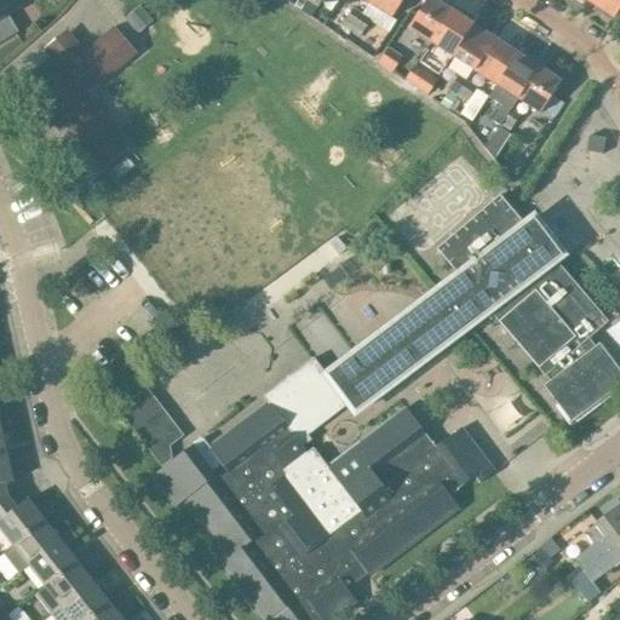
[(0,0),(0,44),(18,33),(9,16),(18,10),(12,0),(0,0)]
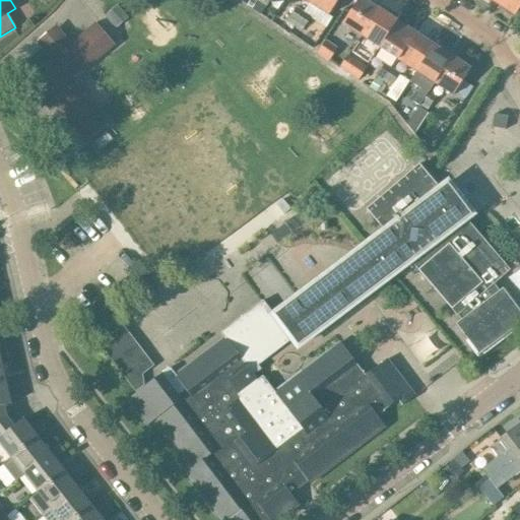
[(254,8),(257,3),(252,0),(251,0),(248,5),(253,9),(254,8)]
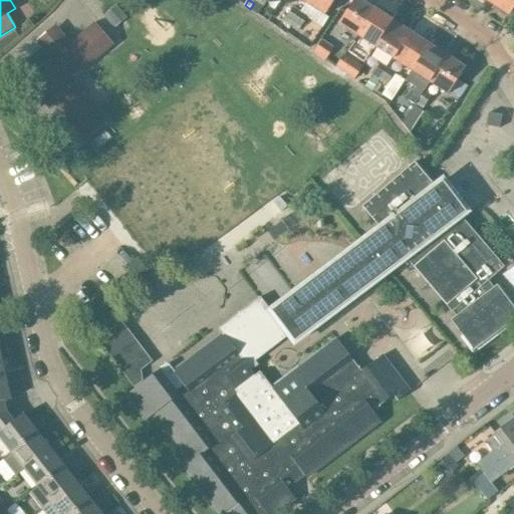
[(249,0),(254,3),(251,8),(252,8),(255,3),(257,0),(249,0)]
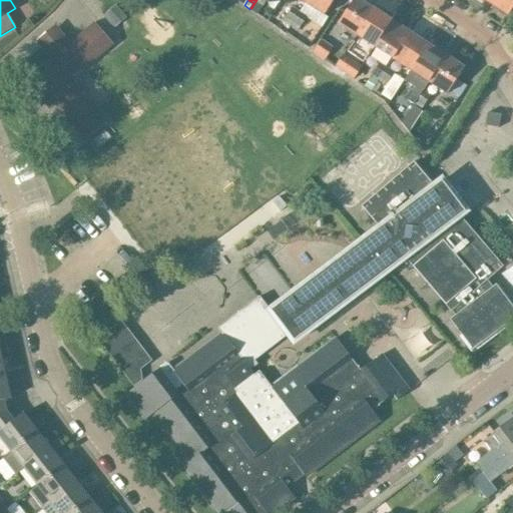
[(334,0),(308,0),(306,3),(325,15),(334,0)]
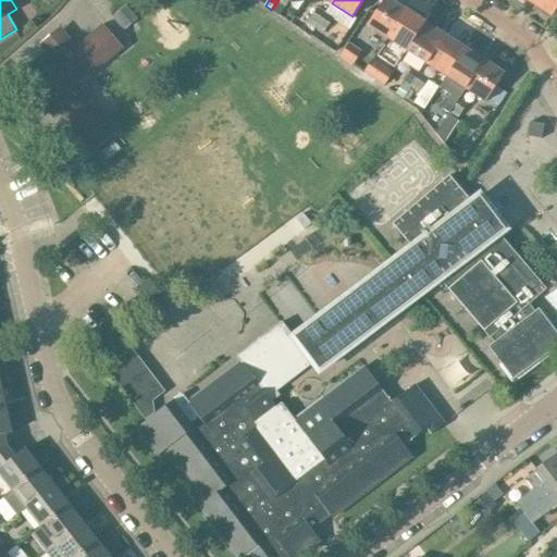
[(383,0),(367,26),(387,39),(406,11),(388,0),(383,0)]
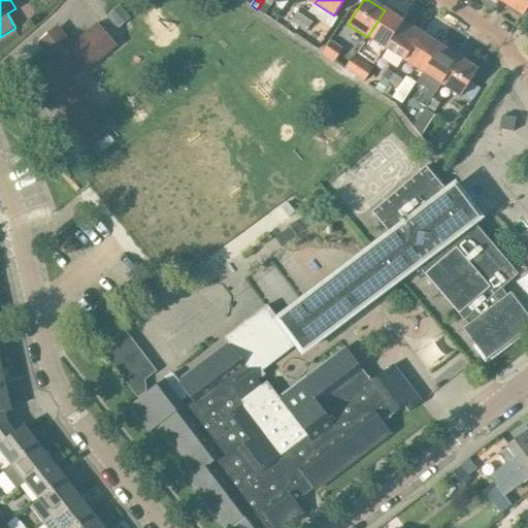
[(527,6),(527,0),(505,0),(503,3),(523,15),(527,6)]
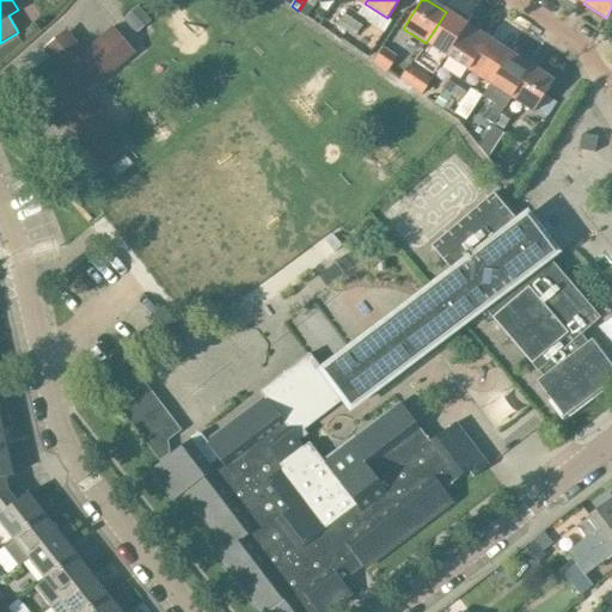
[(139,6),(123,19),(136,35),(152,22),(139,6)]
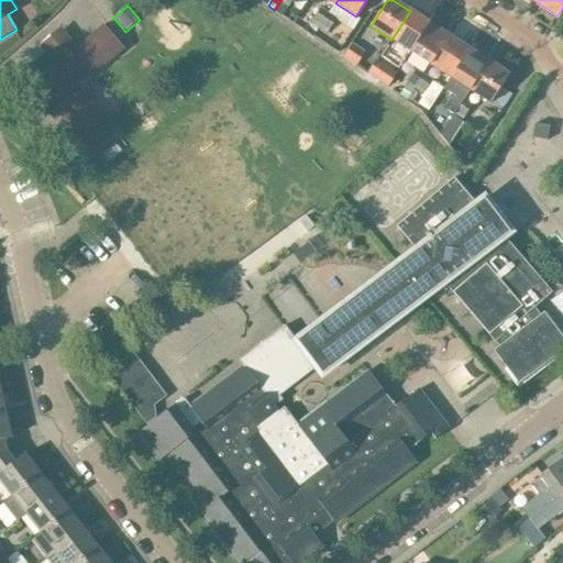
[(311,23),(319,29),(330,13),(321,8),(311,23)]
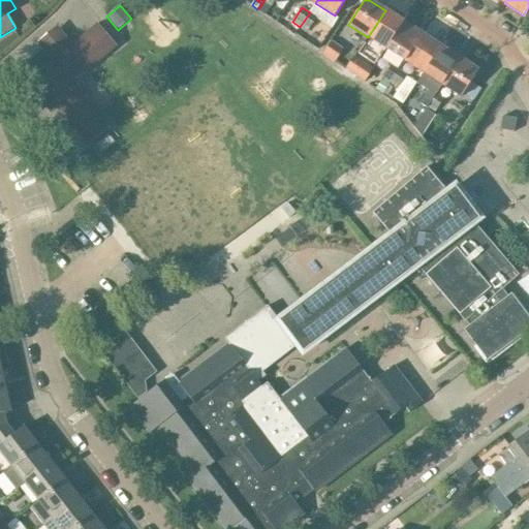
[(384,48),(386,49),(404,22),(385,10),(368,37),(384,48)]
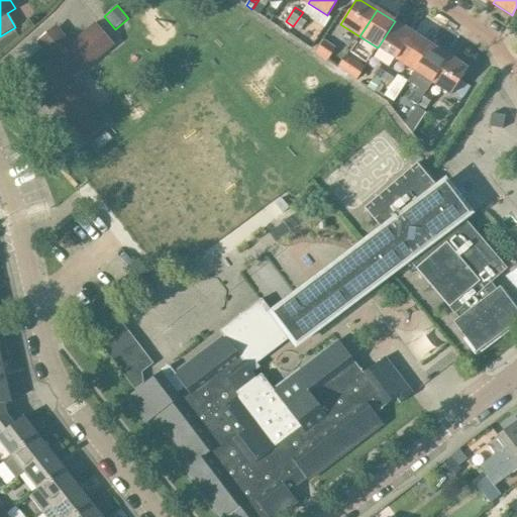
[(301,30),(310,16),(303,12),(293,26),(301,30)]
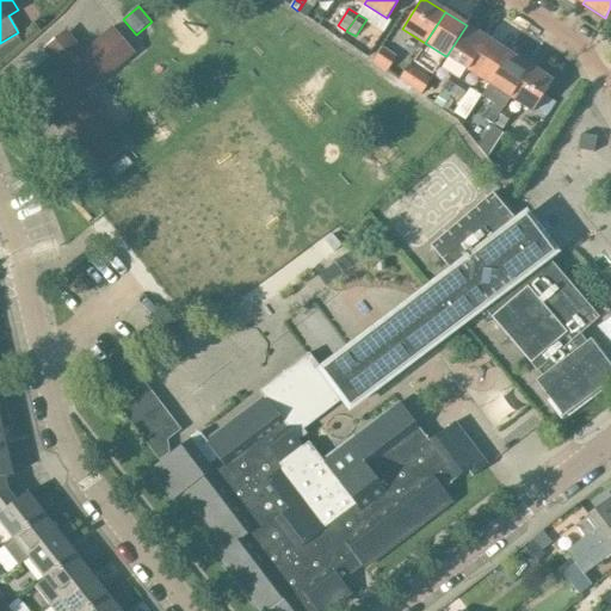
[(488,39),(467,25),(446,56),(468,69),(488,39)]
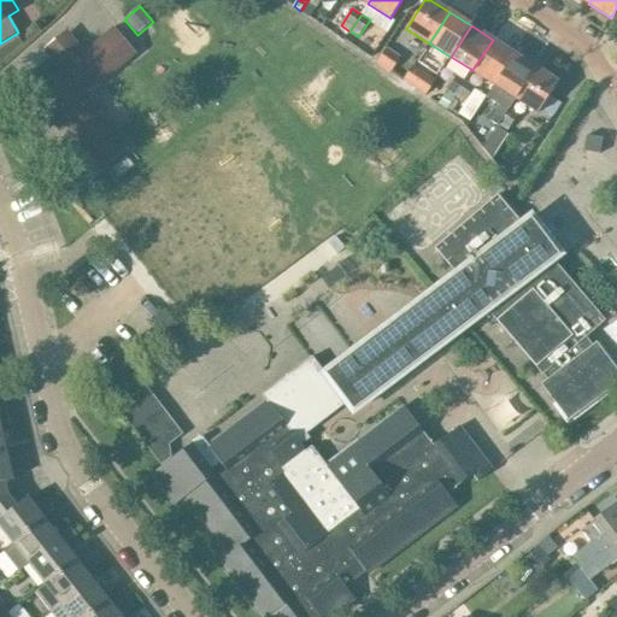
[(63,71),(30,99),(27,103),(48,128),(53,124),(58,130),(65,124),(104,168),(128,146),(90,103),(98,98),(92,92),(135,53),(113,28),(84,53),(72,39),(51,57),(63,71)]
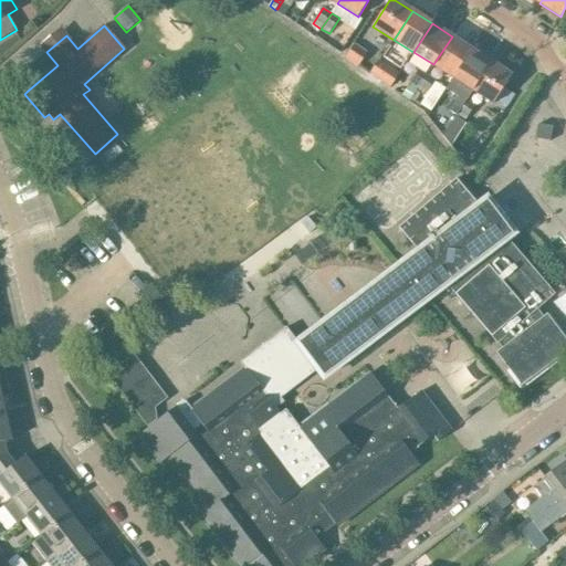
[(472,50),(452,37),(433,64),(435,65),(453,77),(472,50)]
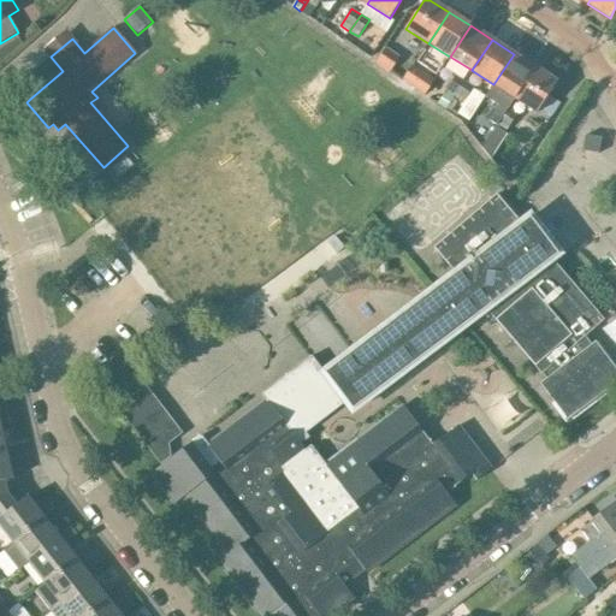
[(386,49),(377,63),(390,72),(400,58),(386,49)]
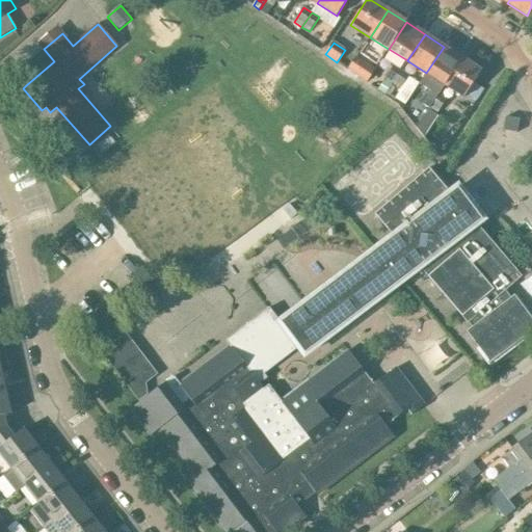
[(368,51),(363,47),(348,70),(367,82),(375,70),(362,61),(368,51)]
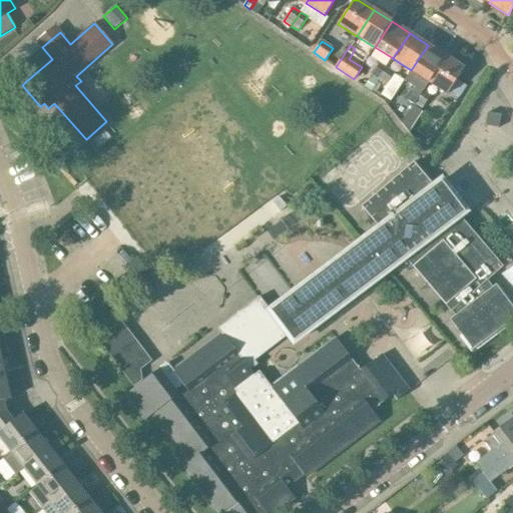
[(407,100),(414,105),(423,91),(429,82),(446,56),(428,45),(411,70),(403,81),(414,88),(407,100)]
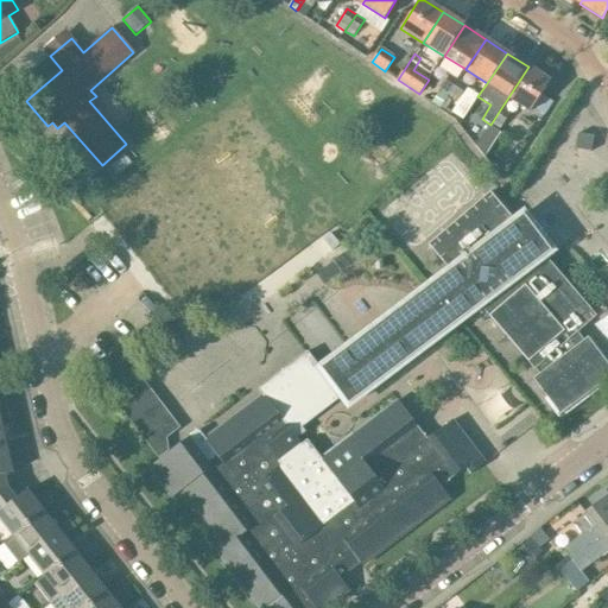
[(550,81),(529,67),(508,97),(530,112),(533,107),(540,95),(550,81)]
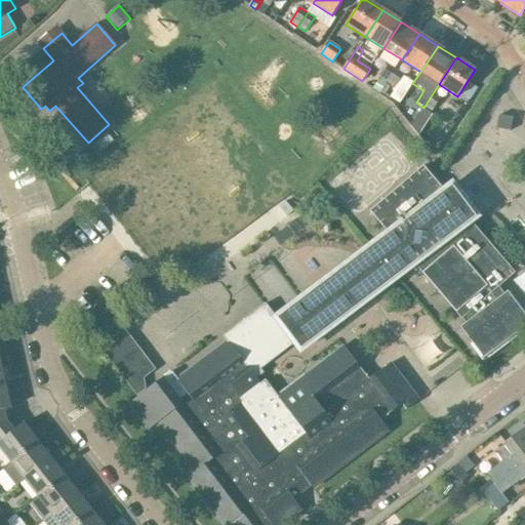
[(387,84),(396,69),(389,64),(372,88),(380,93),(387,84)]
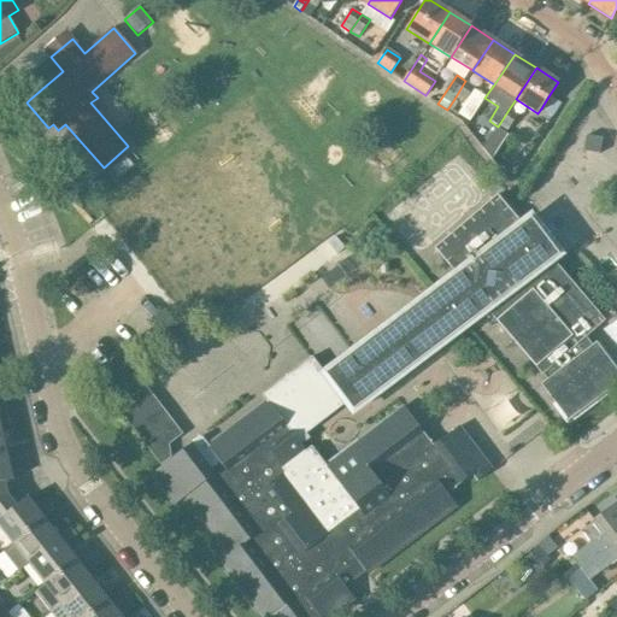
[(541,109),(553,116),(560,105),(548,97),(541,109)]
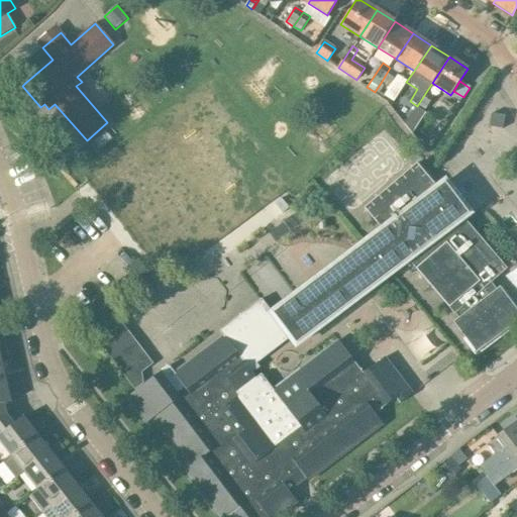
[(381,83),(376,91),(382,96),(388,87),(381,83)]
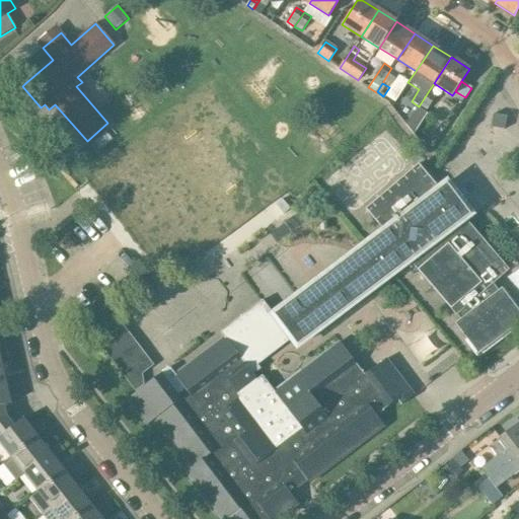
[(419,106),(427,110),(436,96),(428,92),(419,106)]
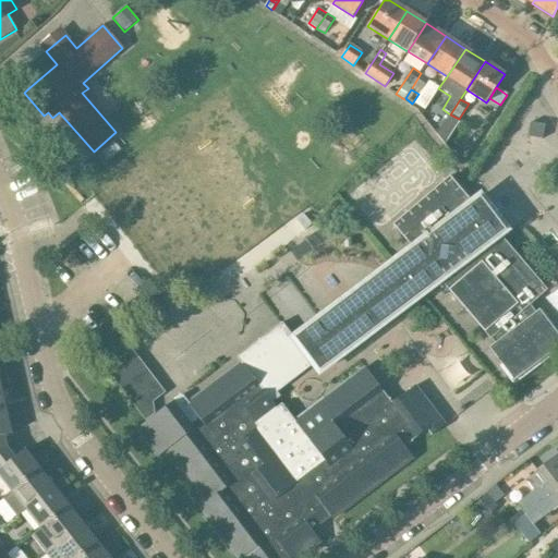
[(531,123),(530,132),(529,137),(543,140),(545,125),(531,123)]
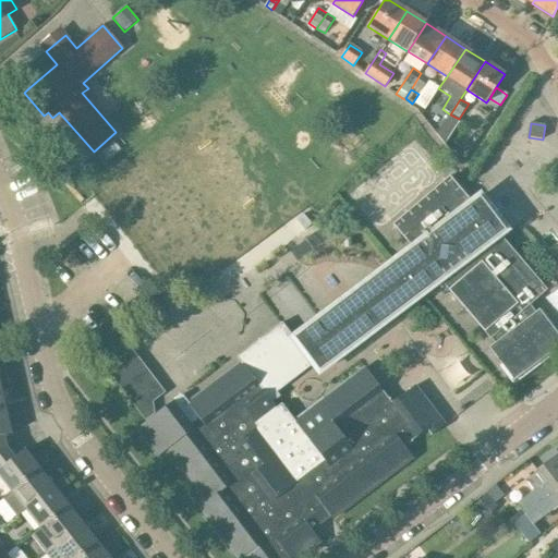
[(107,161),(121,150),(113,142),(100,154),(107,161)]
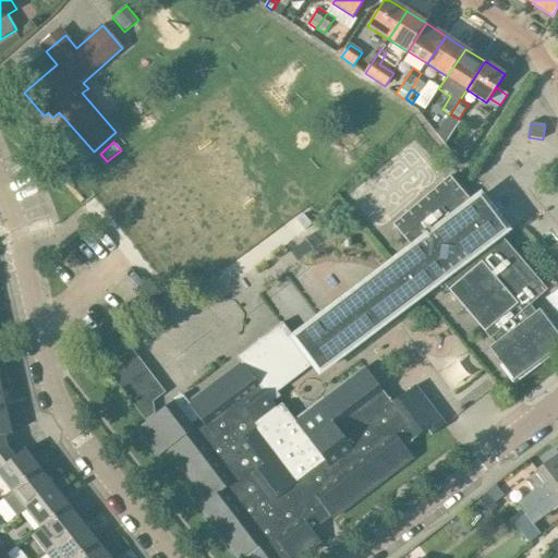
[(450,177),(392,226),(412,249),(396,262),(423,294),(440,281),(490,340),(492,339),(495,343),(489,349),(514,381),(557,348),(557,334),(540,310),(536,313),(531,305),(547,291),(500,235),(506,231),(481,197),(473,203),(450,177)]
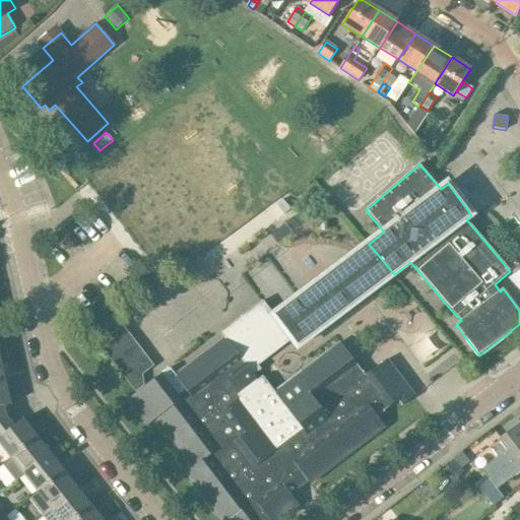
[(171,368),(129,399),(148,426),(156,419),(193,466),(184,472),(219,519),(278,519),(299,505),(291,495),(309,481),(310,483),(385,427),(377,416),(398,400),(402,405),(414,396),(387,360),(366,376),(340,343),(275,392),(263,376),(258,380),(252,371),(294,339),(299,346),(394,274),(369,244),(368,243),(274,315),(264,301),(221,333),(224,337),(176,375),(171,368)]
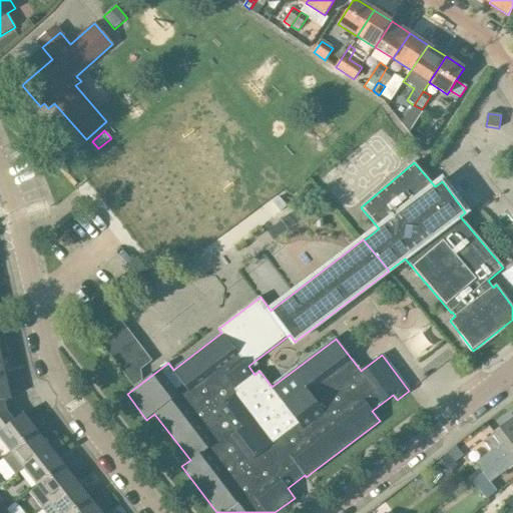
[(0,415),(4,414),(7,412),(6,412),(4,400),(11,399),(6,377),(0,378),(0,415)]
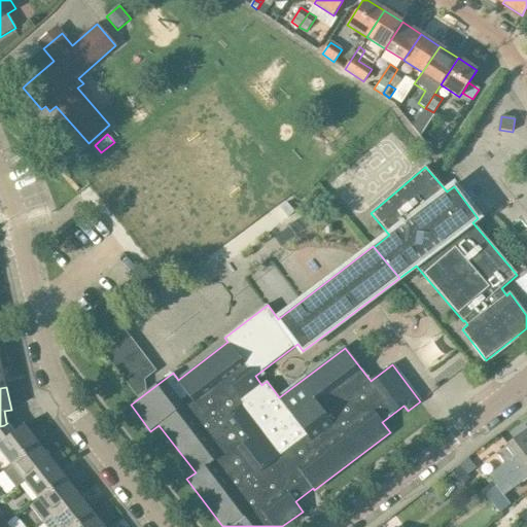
[(4,425),(0,426),(0,450),(10,463),(37,442),(24,424),(13,432),(7,423),(4,425)]
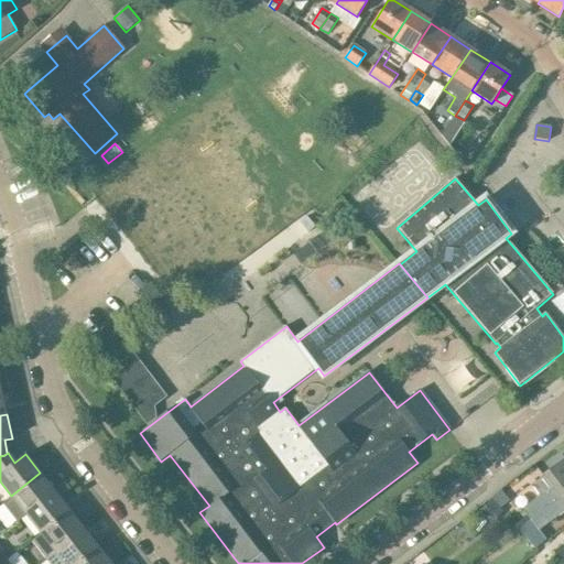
[(546,465),(551,470),(532,485),(540,495),(522,509),(530,519),(563,494),(563,457),(561,454),(546,465)]
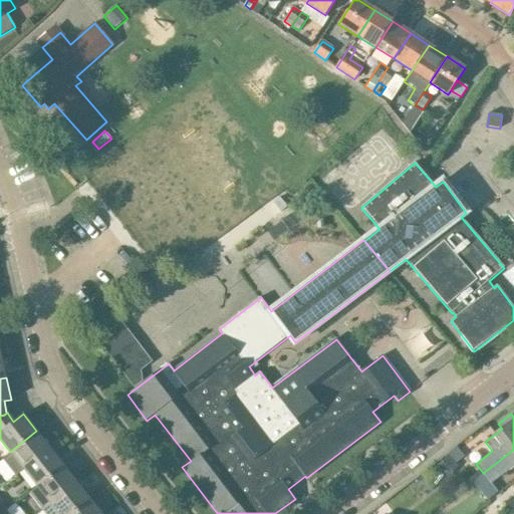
[(11,453),(2,459),(15,477),(24,470),(24,469),(50,449),(36,431),(10,452),(11,453)]
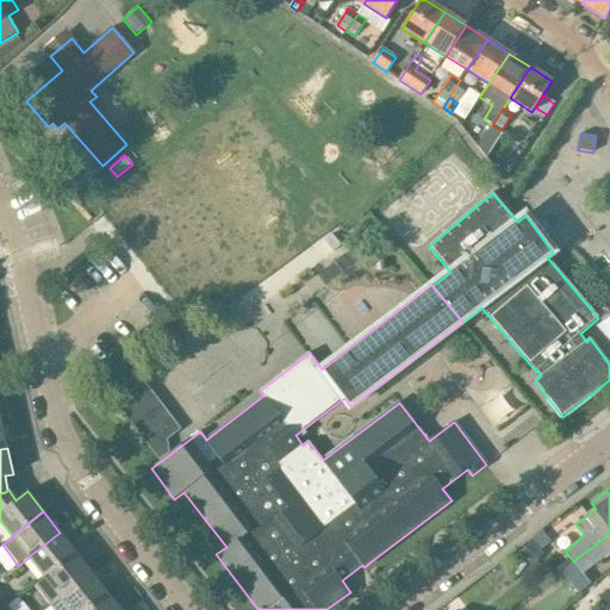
[(60,533),(29,556),(44,577),(75,552),(60,533)]
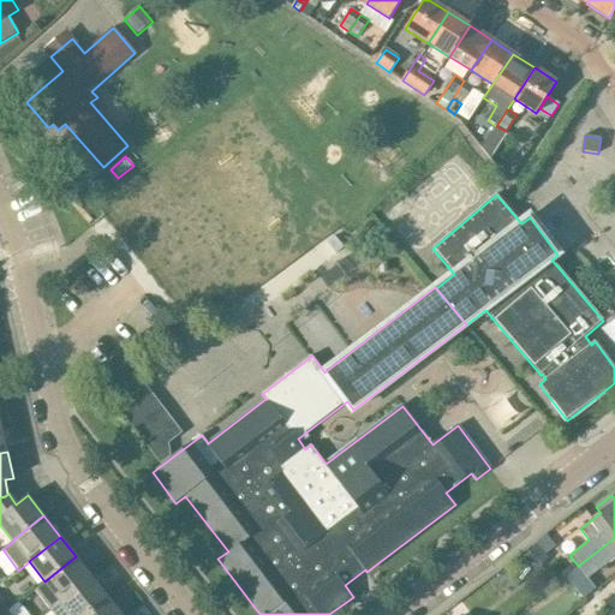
[(587,579),(614,557),(614,538),(578,566),(587,579)]
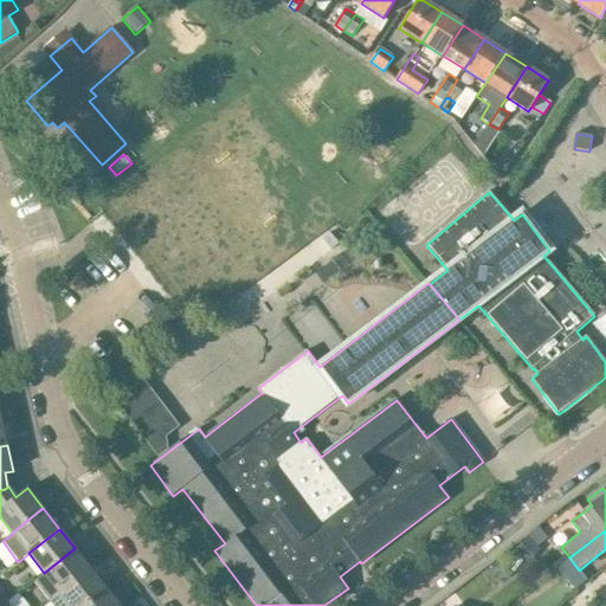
[(527,563),(541,549),(527,536),(514,550),(527,563)]
